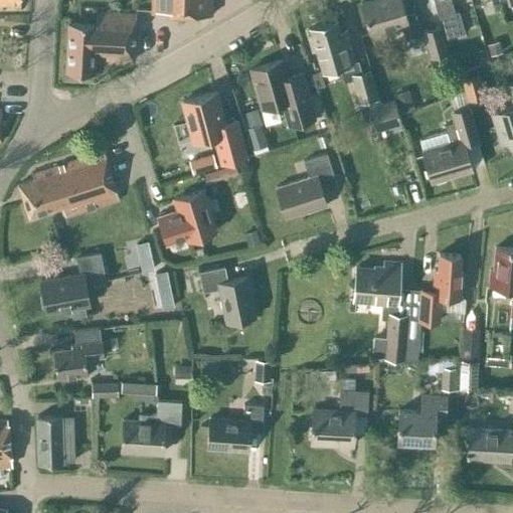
[(153,0),(153,14),(213,17),(213,0),(153,0)]
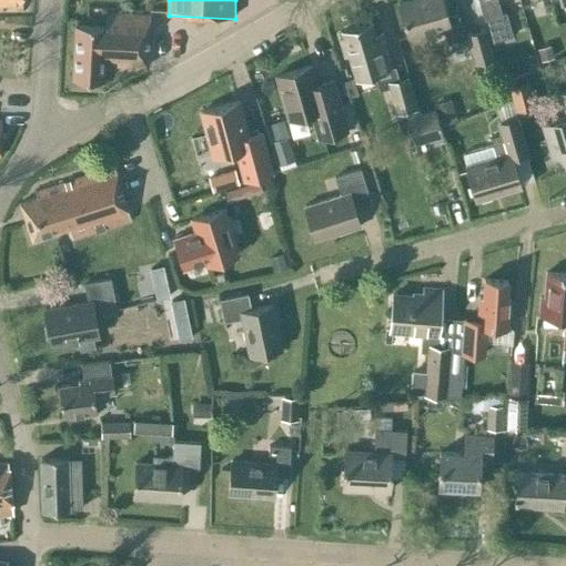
[(450,46),(466,41),(458,16),(448,18),(443,0),(417,0),(400,6),(410,40),(444,30),(450,46)]
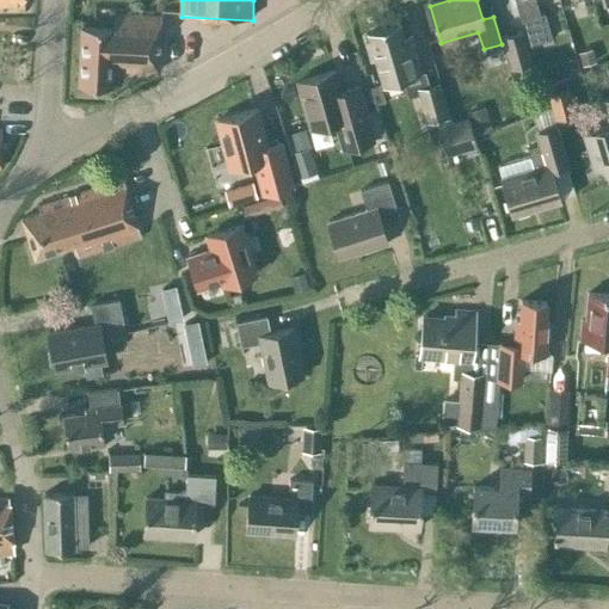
[(515,0),(522,24),(524,23),(531,47),(554,40),(547,17),(541,18),(535,0),(515,0)]
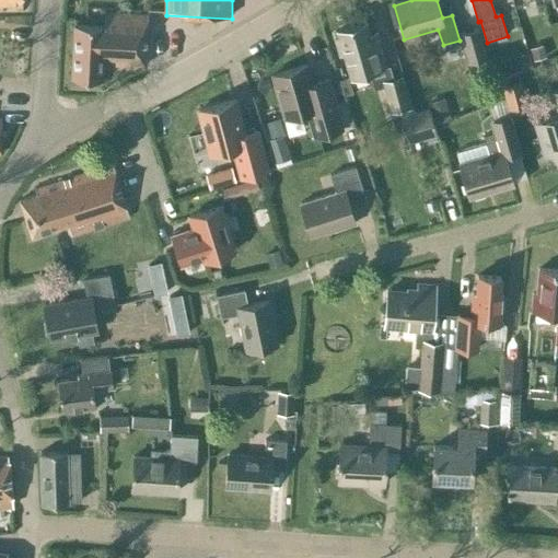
[(106,28),(90,27),(74,27),(72,81),(104,82),(105,60),(117,60),(117,69),(144,69),(148,19),(106,16),(106,28)]
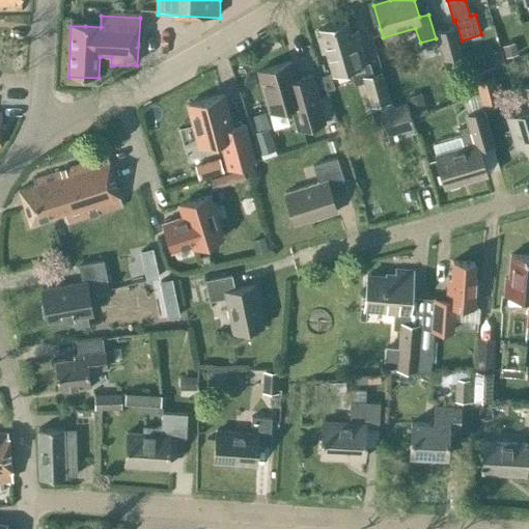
[(323,36),(318,37),(324,55),(327,54),(333,75),(353,70),(357,85),(363,84),(362,79),(371,77),(368,65),(359,33),(352,35),(349,23),(321,31),(323,36)]
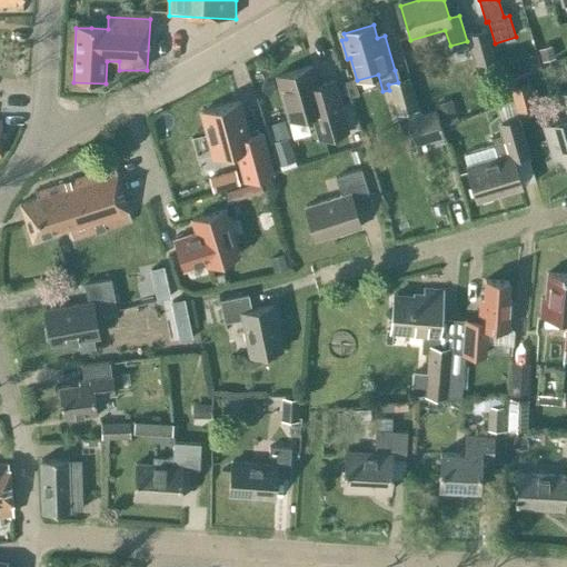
[(475,68),(496,61),(487,31),(466,38),(475,68)]
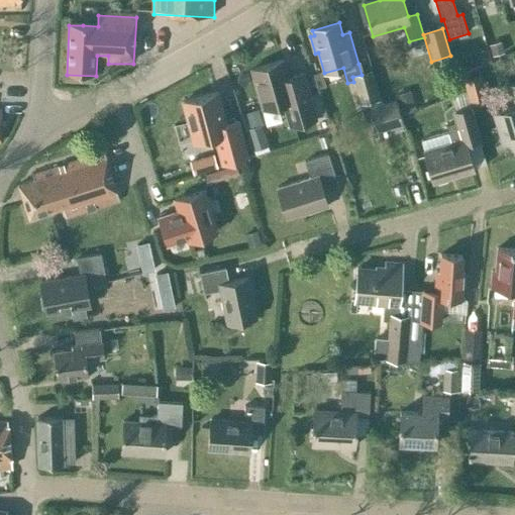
[(500,44),(491,47),(494,58),(503,55),(500,44)]
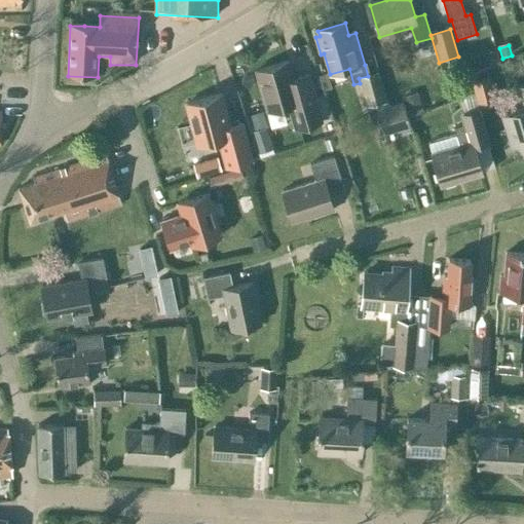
[(490,55),(487,61),(489,67),(499,64),(496,53),(490,55)]
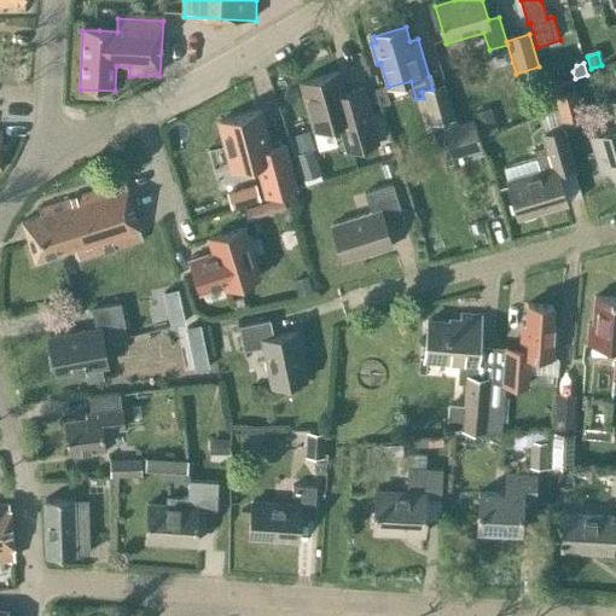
[(364,89),(346,94),(340,75),(302,86),(315,133),(340,126),(348,152),(379,144),(364,89)]
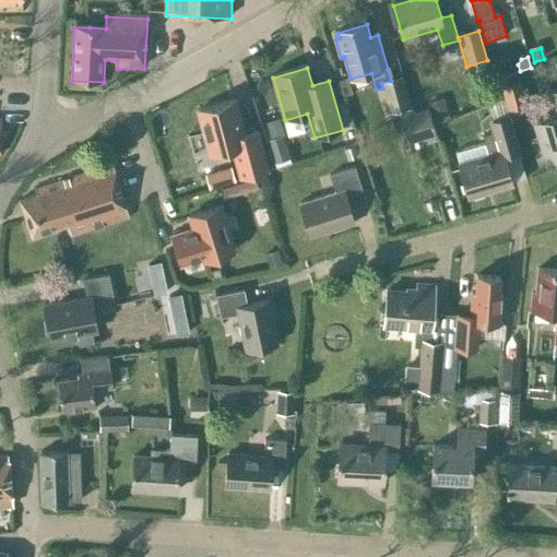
[(391,81),(381,83),(382,89),(390,116),(411,109),(402,78),(391,81)]
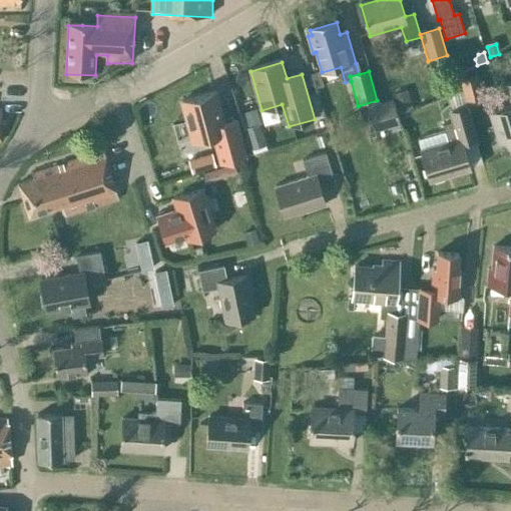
[(474,76),(461,80),(467,102),(480,98),(474,76)]
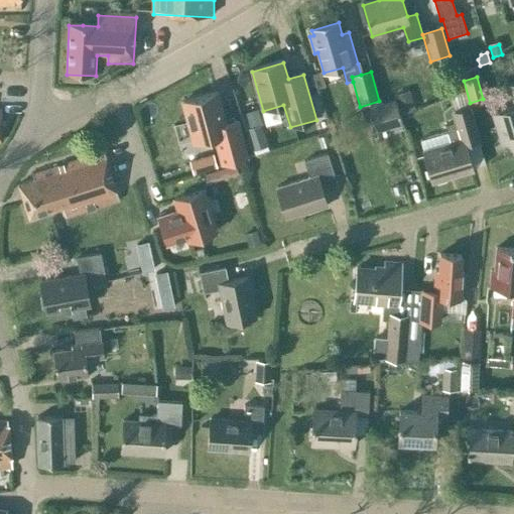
[(513,85),(510,86),(513,99),(513,109),(495,115),(506,153),(513,151),(513,85)]
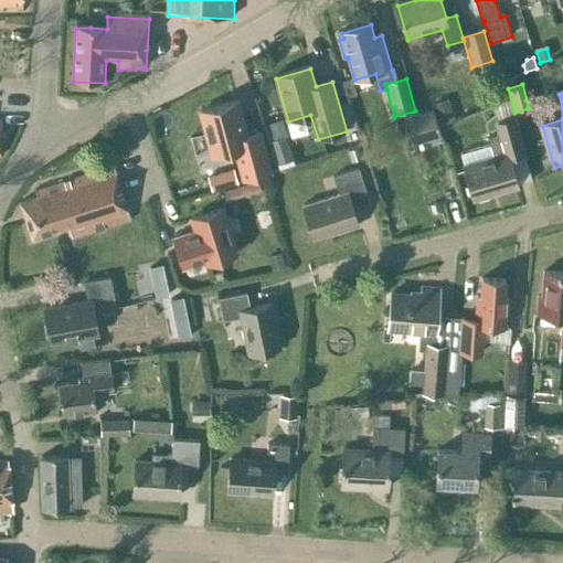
[(434,110),(439,127),(456,121),(450,101),(433,106),(434,110)]
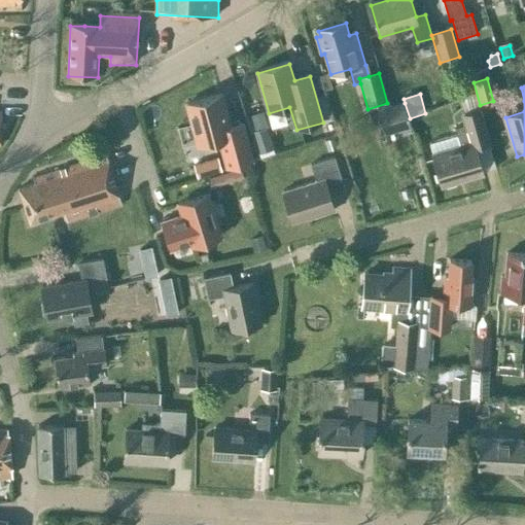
[(230,128),(221,97),(188,105),(200,146),(231,138),(236,155),(249,151),(242,125),(230,128)]
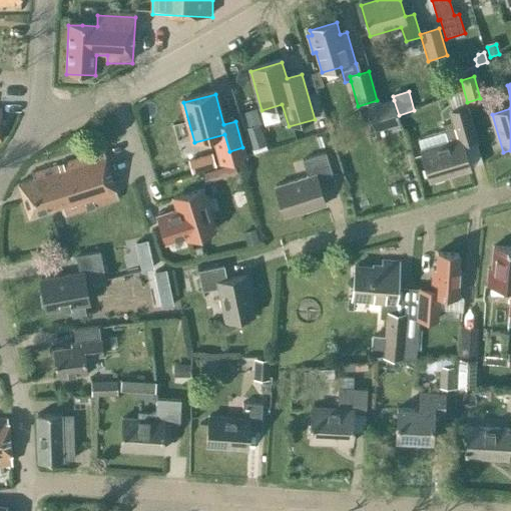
[(401,124),(399,115),(394,100),(369,107),(376,131),(401,124)]
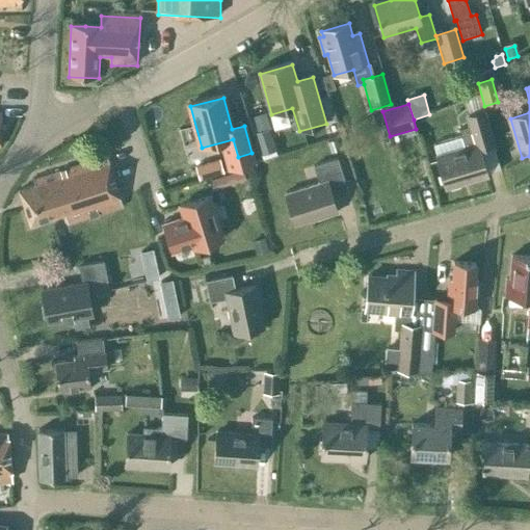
[(494,144),(484,111),(470,116),(473,128),(460,131),(462,138),(434,147),(438,157),(447,189),(488,177),(480,149),(494,144)]
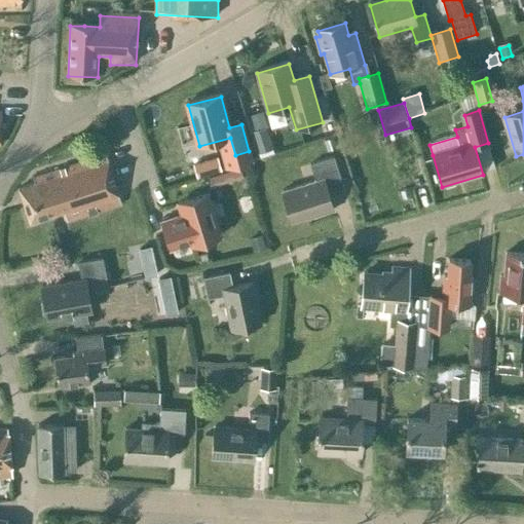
[(266,127),(252,133),(259,154),(274,149),(266,127)]
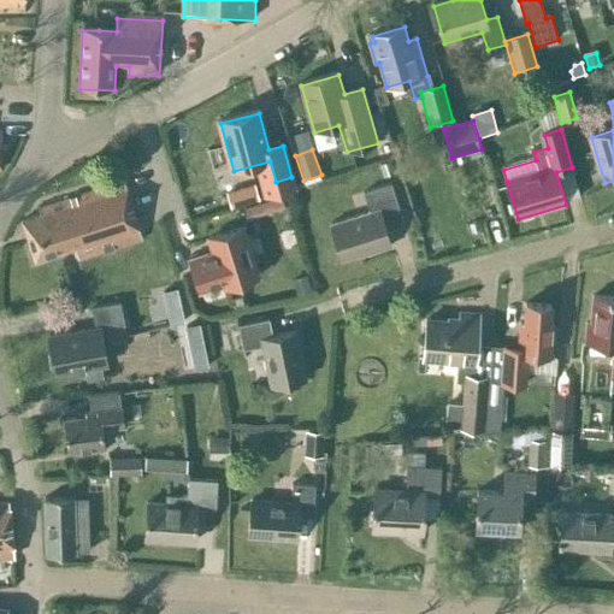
[(390,163),(381,166),(385,179),(395,176),(390,163)]
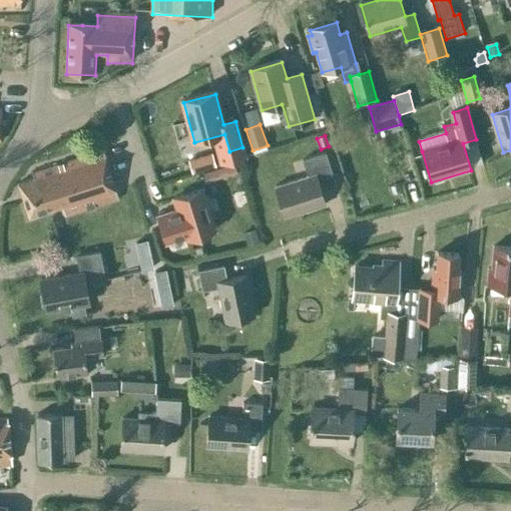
[(268,145),(252,150),(254,156),(269,151),(268,145)]
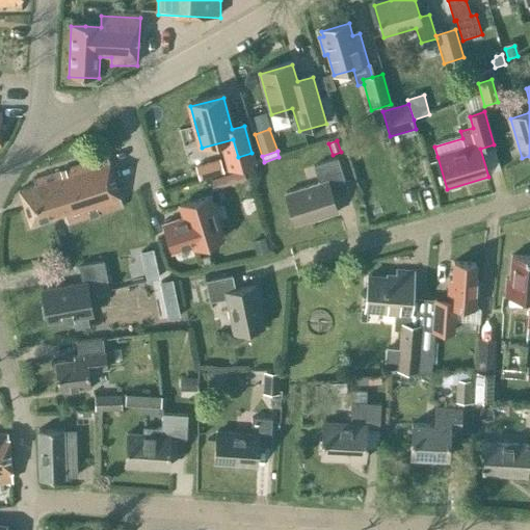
[(69,227),(125,209),(108,158),(34,182),(35,187),(19,192),(31,229),(67,218),(69,227)]
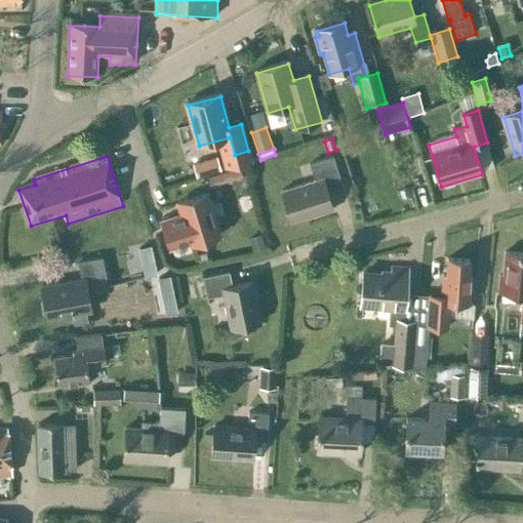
[(218,158),(194,165),(198,178),(222,171),(218,158)]
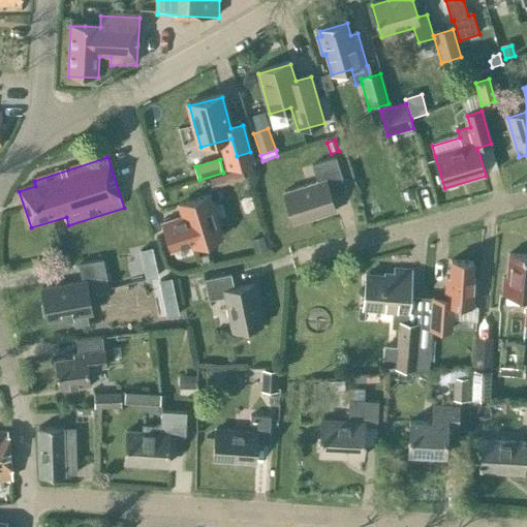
[(320,218),(336,213),(330,193),(346,188),(337,159),(313,166),(318,184),(285,194),(295,224),(319,216),(320,218)]
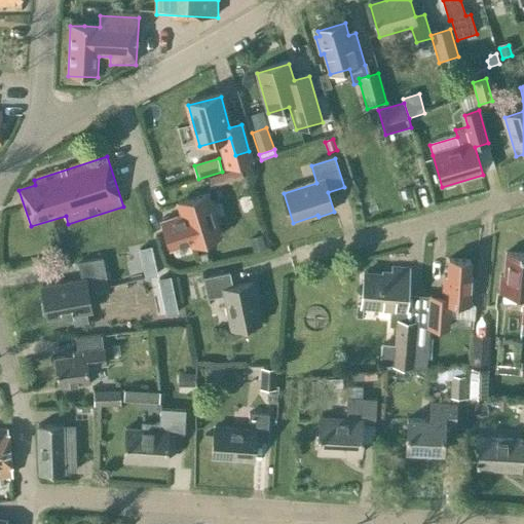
[(245,179),(241,170),(210,179),(213,188),(245,179)]
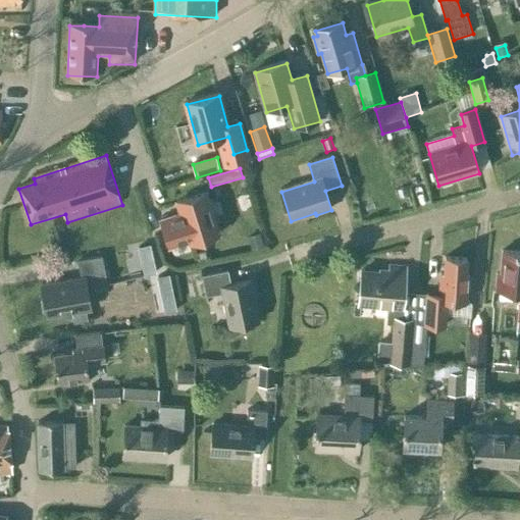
[(219,236),(207,195),(177,204),(182,215),(161,221),(170,249),(190,243),(191,245),(219,236)]
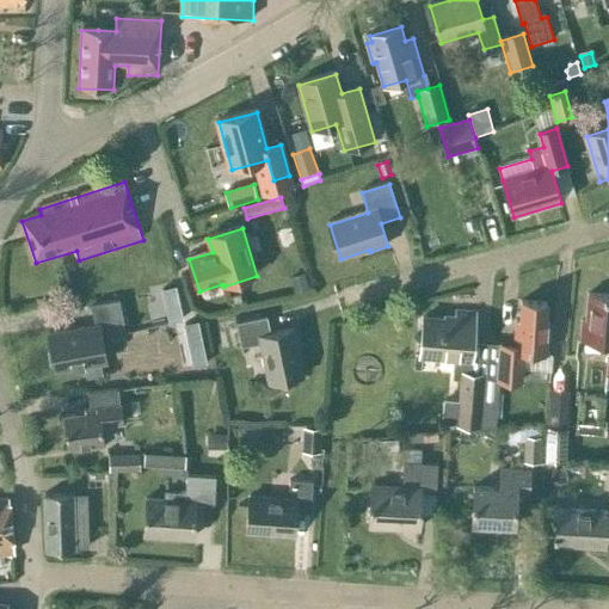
[(306,275),(291,280),(295,295),(311,290),(306,275)]
